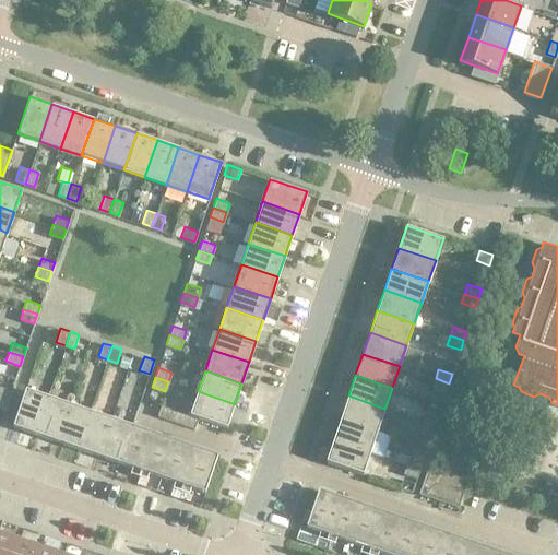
[(449,384),(436,378),(432,388),(446,392),(449,384)]
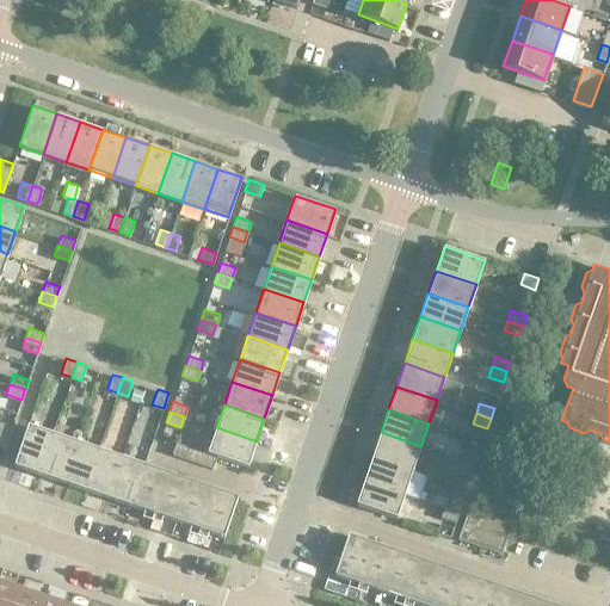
[(0,420),(0,432),(10,436),(12,425),(0,420)]
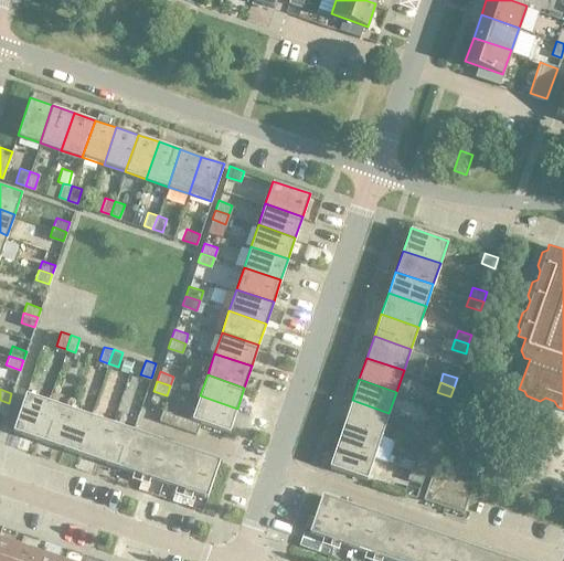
[(49,400),(25,392),(14,424),(13,430),(35,437),(49,400)]
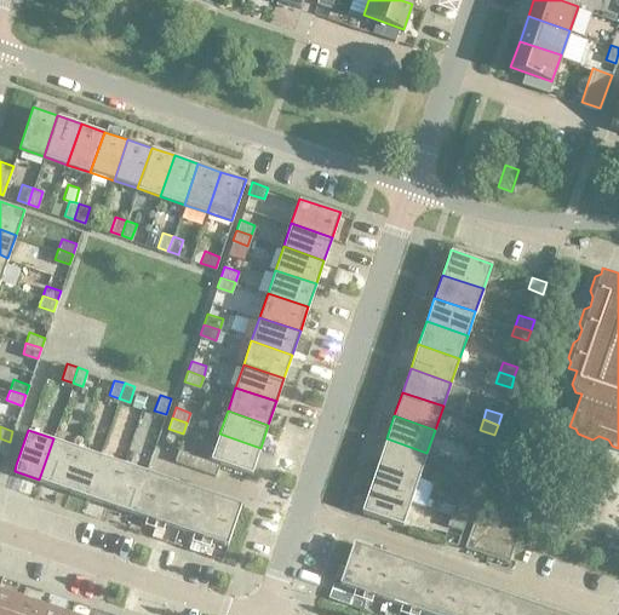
[(261,448),(219,434),(211,459),(179,448),(175,460),(216,473),(221,461),(252,472),(261,448)]
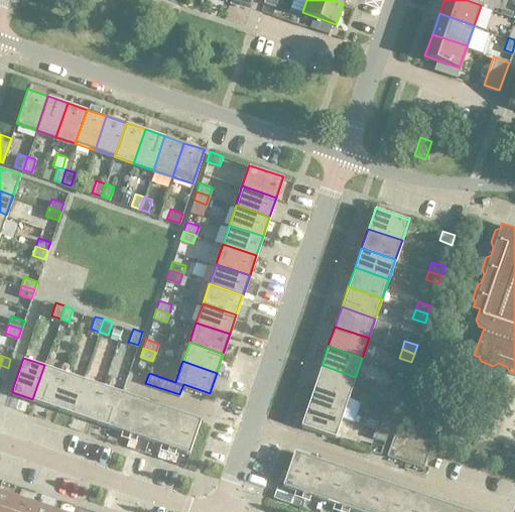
[(63,372),(44,365),(32,399),(52,405),(63,372)]
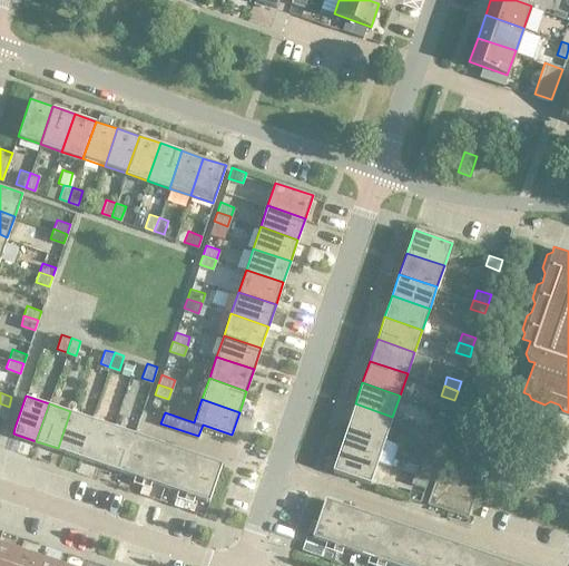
[(392,417),(355,403),(347,426),(385,438),(392,417)]
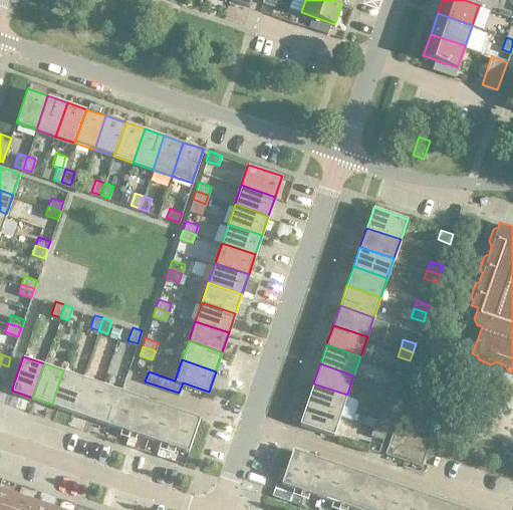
[(82,376),(63,370),(52,404),(71,411),(82,376)]
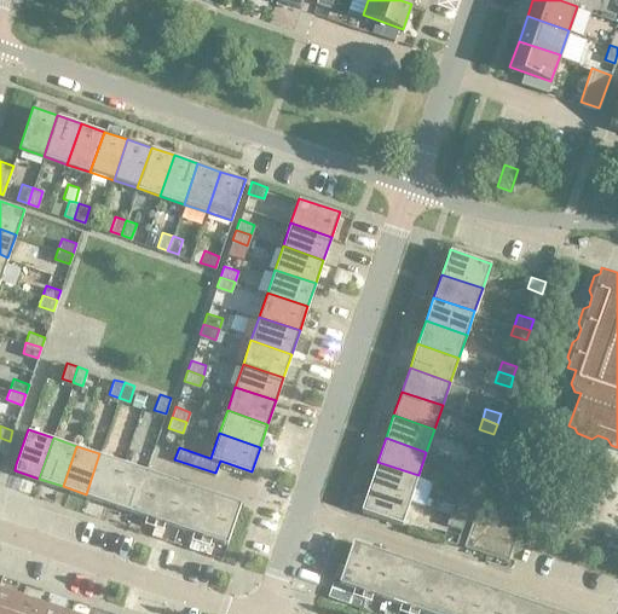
[(123,462),(99,453),(86,494),(109,503),(123,462)]
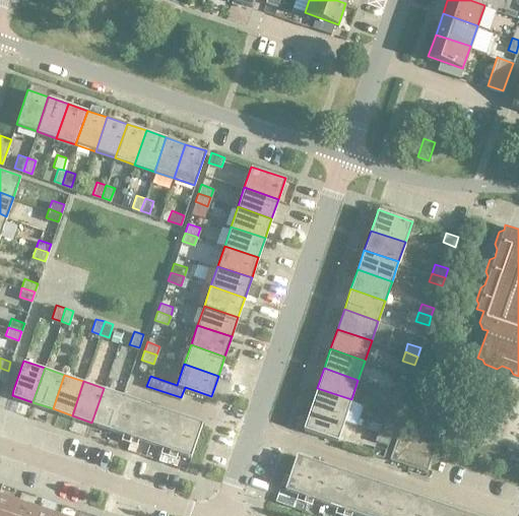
[(394,382),(391,391),(404,395),(407,387),(394,382)]
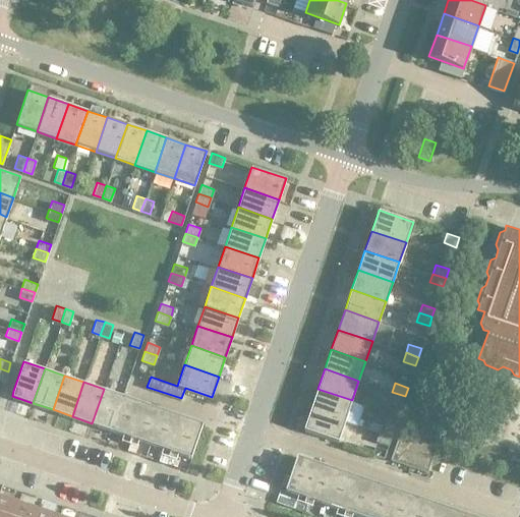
[(123,395),(104,389),(92,423),(111,429),(123,395)]
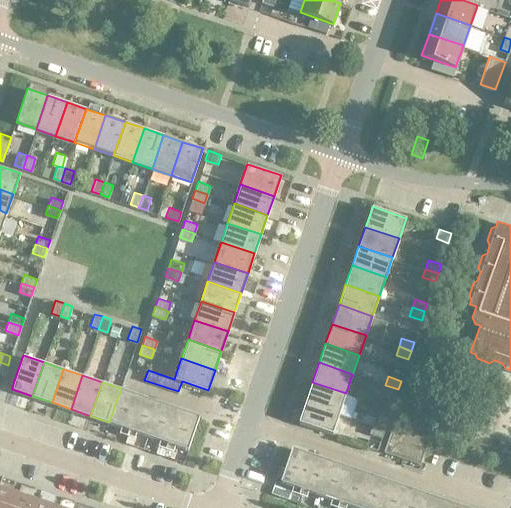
[(346,393),(312,382),(305,401),(339,412),(346,393)]
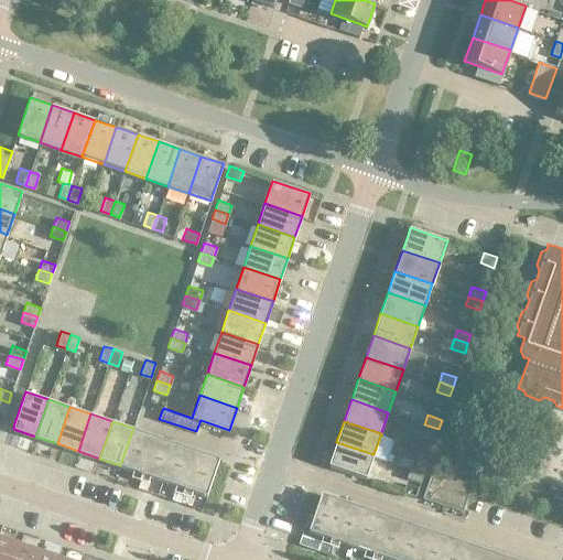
[(439,429),(424,424),(421,434),(435,439),(439,429)]
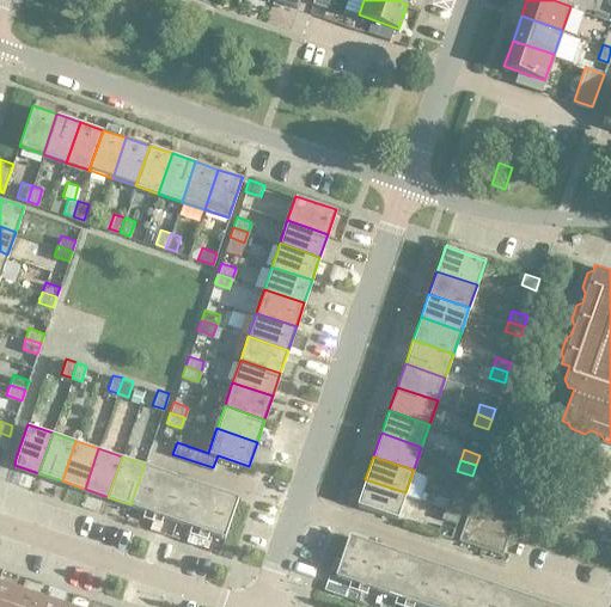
[(190,480),(145,464),(130,504),(177,520),(190,480)]
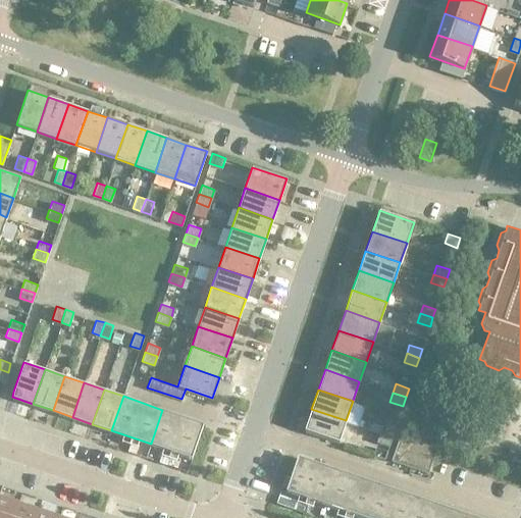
[(346,420),(311,409),(305,429),(339,442),(346,420)]
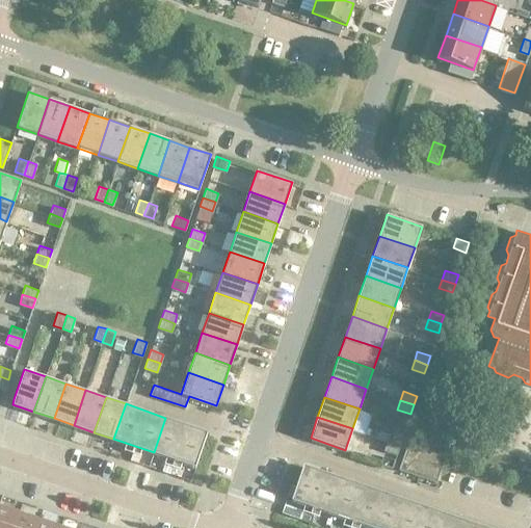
[(207,431),(165,418),(154,452),(195,467),(207,431)]
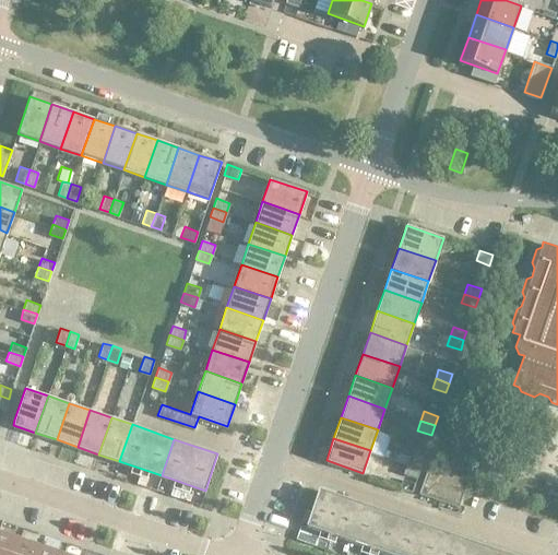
[(410,453),(406,463),(420,468),(424,458),(410,453)]
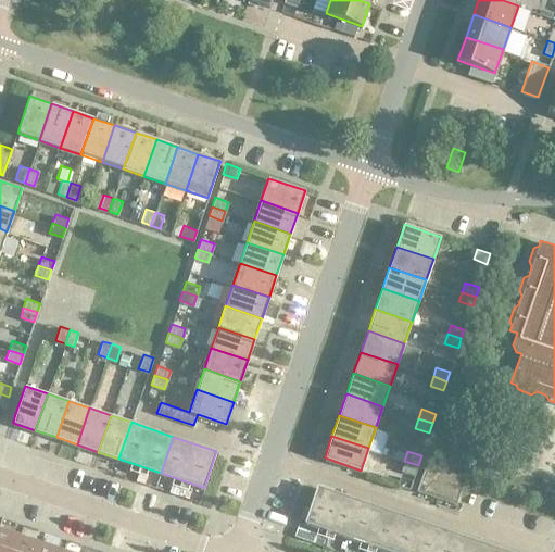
[(468,466),(429,452),(416,489),(456,503),(468,466)]
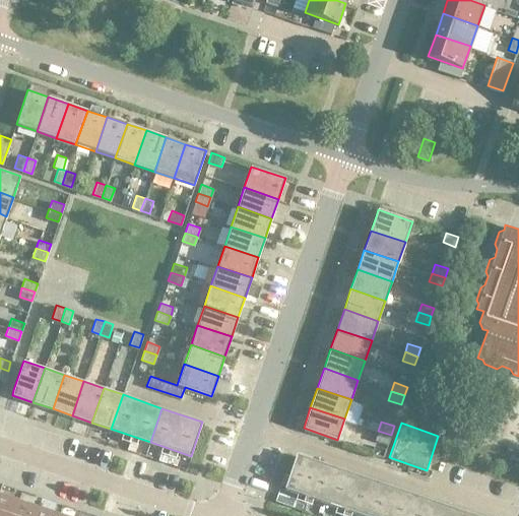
[(391,435),(378,431),(375,439),(388,443),(391,435)]
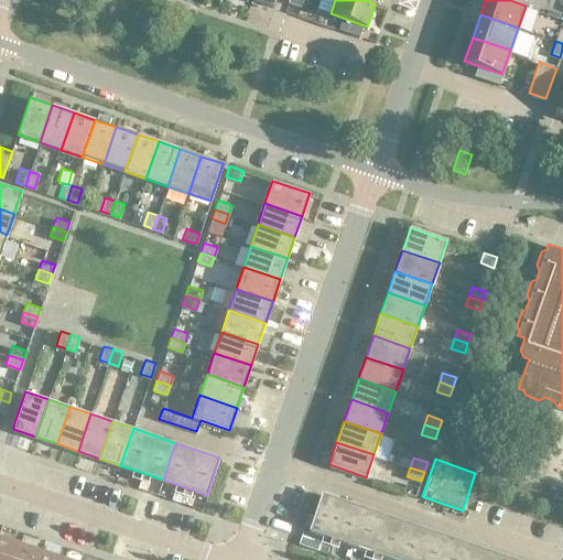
[(365,508),(322,493),(309,530),(353,545),(365,508)]
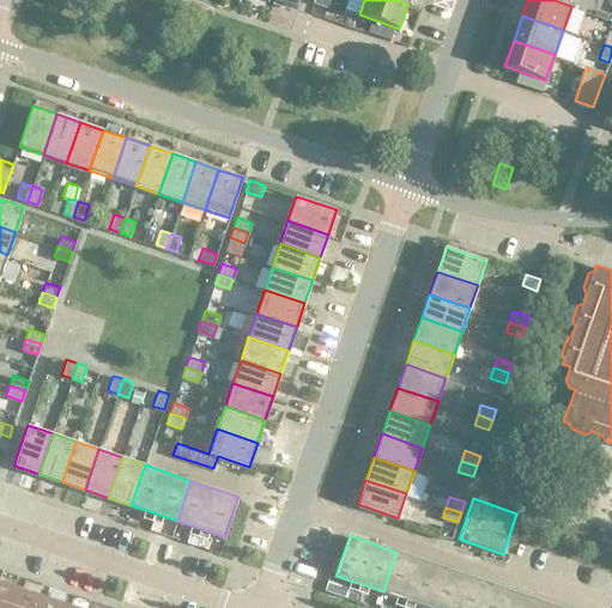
[(443,567),(397,552),(383,591),(429,607),(443,567)]
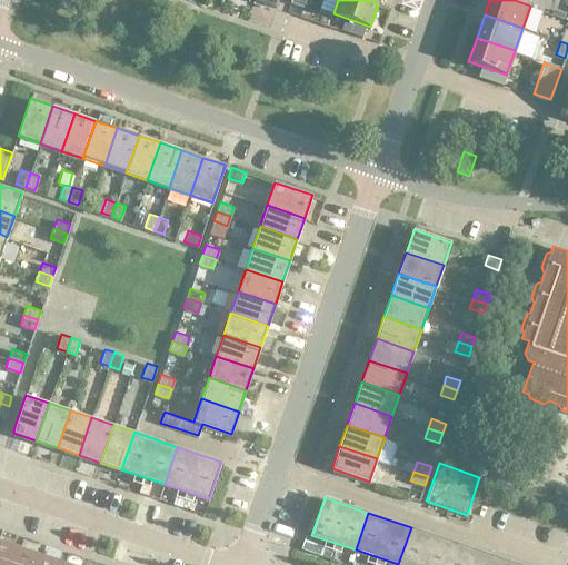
[(446,564),(455,542),(411,527),(398,564),(400,564),(446,564)]
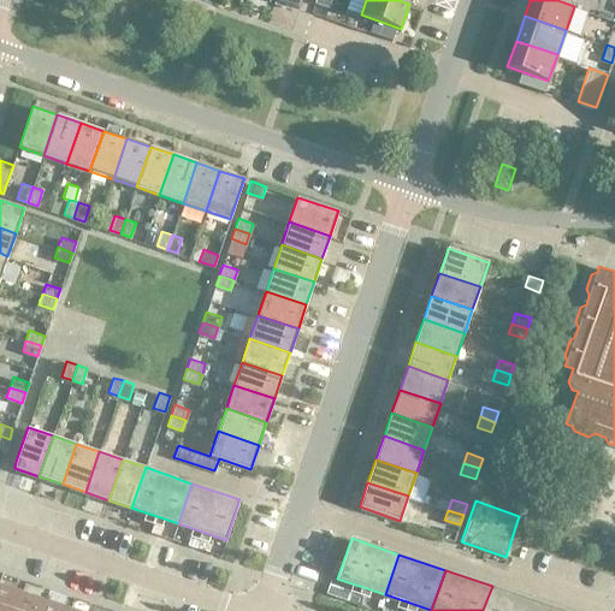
[(15,610),(22,592),(0,585),(0,610),(15,610)]
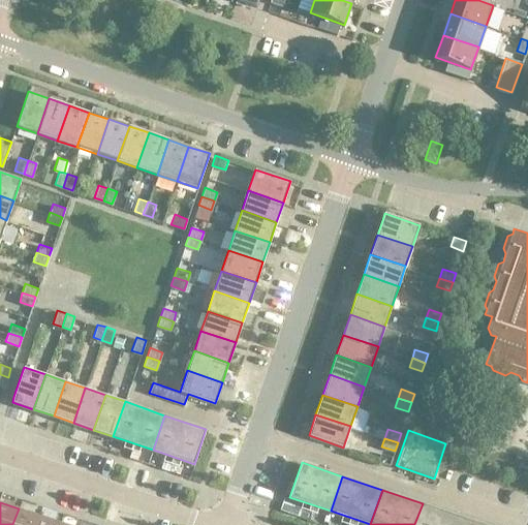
[(460,524),(463,517),(423,503),(414,524),(460,524)]
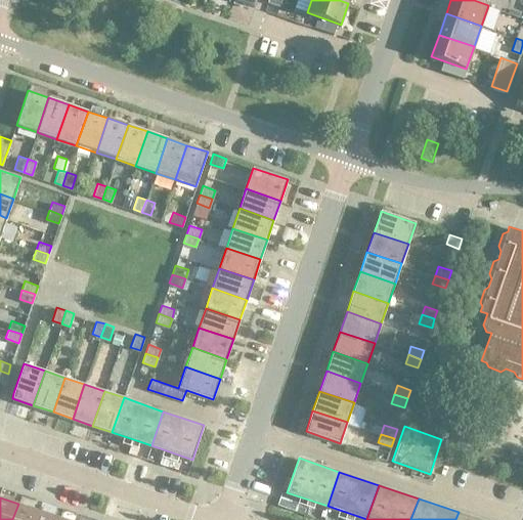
[(35,519),(38,511),(18,504),(12,519),(35,519)]
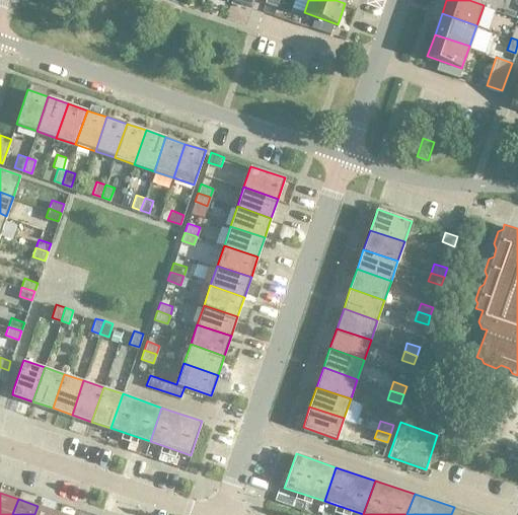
[(56,514),(58,513),(38,506),(34,514),(56,514)]
